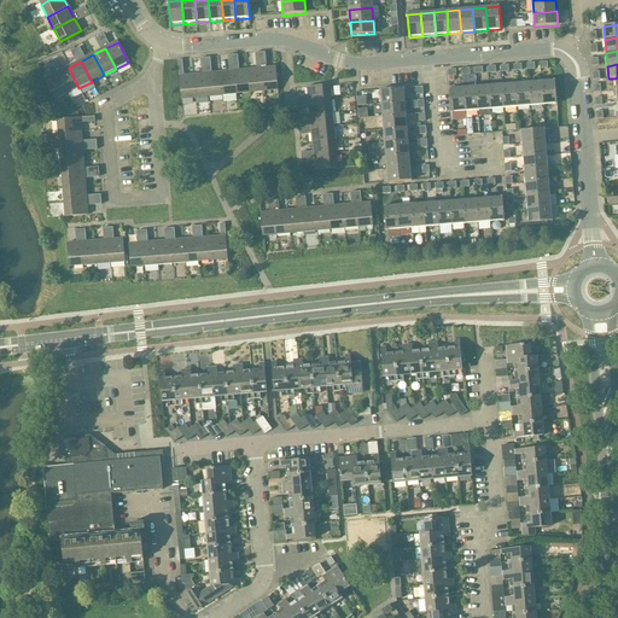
[(79,88),(69,68),(56,74),(66,94),(79,88)]
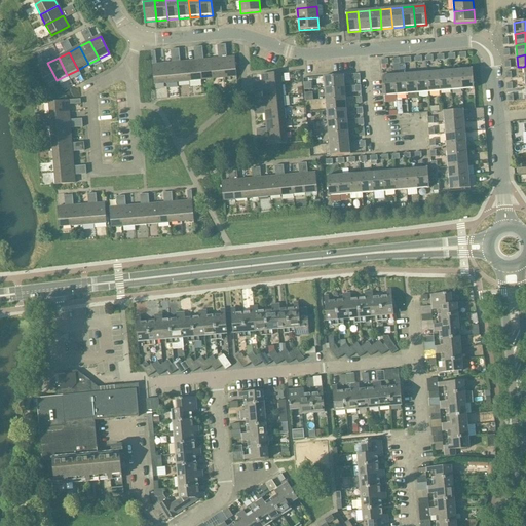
[(236,77),(234,58),(222,59),(224,78),(236,77)]
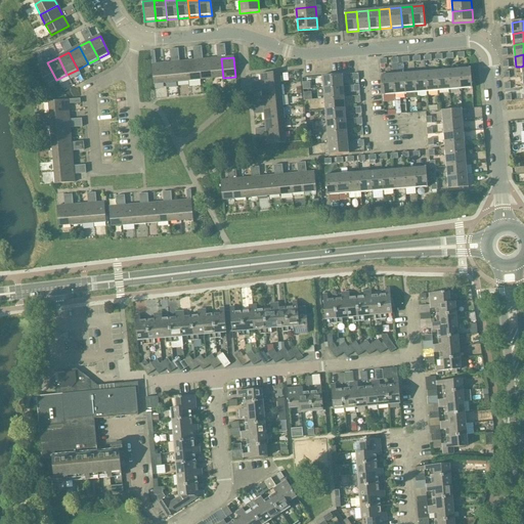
[(221,58),(210,59),(212,79),(223,78),(221,58)]
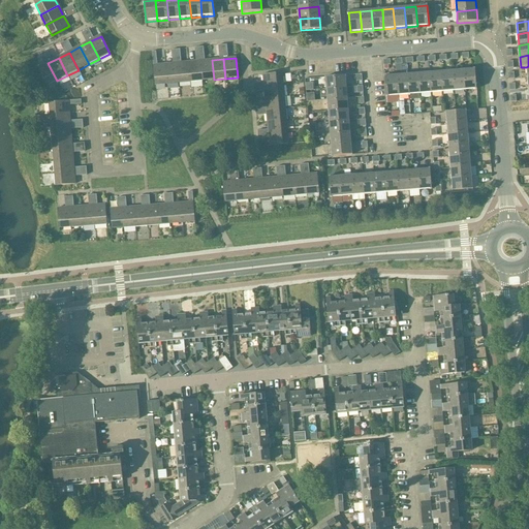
[(212,60),(200,61),(203,82),(214,80),(212,60)]
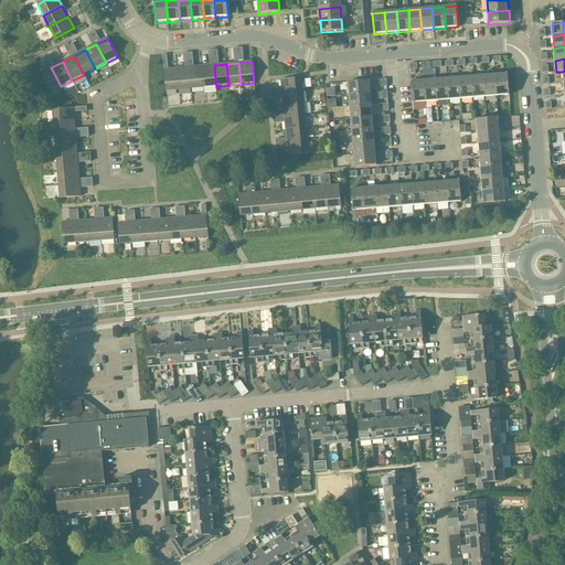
[(214,65),(201,67),(203,88),(216,87),(214,65)]
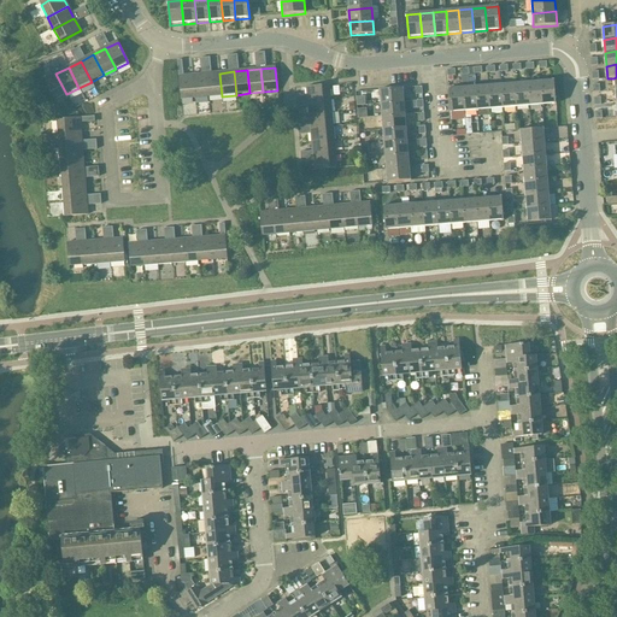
[(43,81),(54,101),(66,94),(56,74),(43,81)]
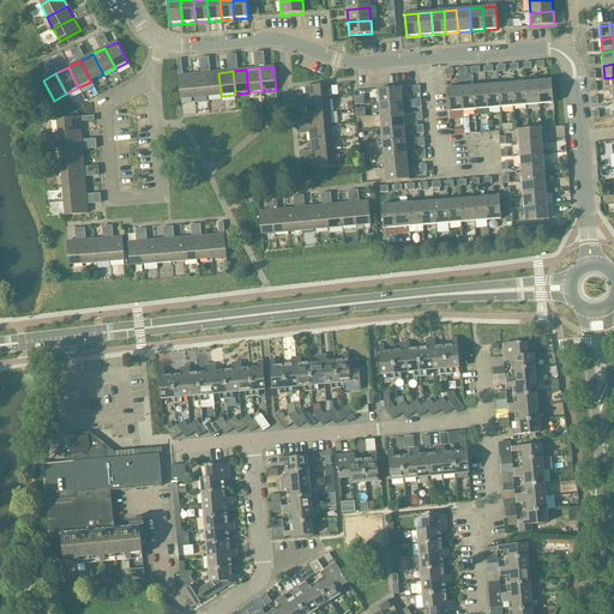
[(208,97),(221,96),(218,73),(205,74),(208,97)]
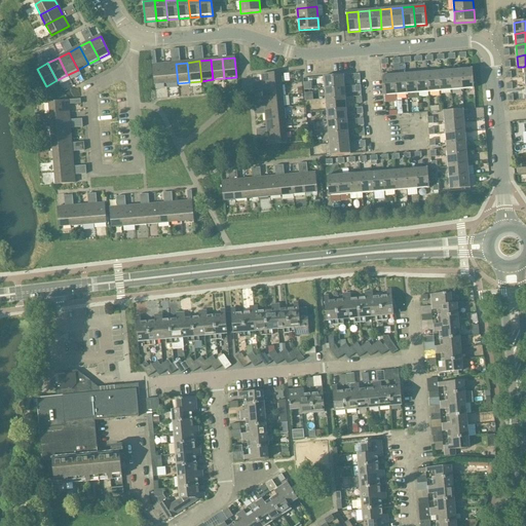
[(178,83),(176,64),(164,65),(166,84),(178,83)]
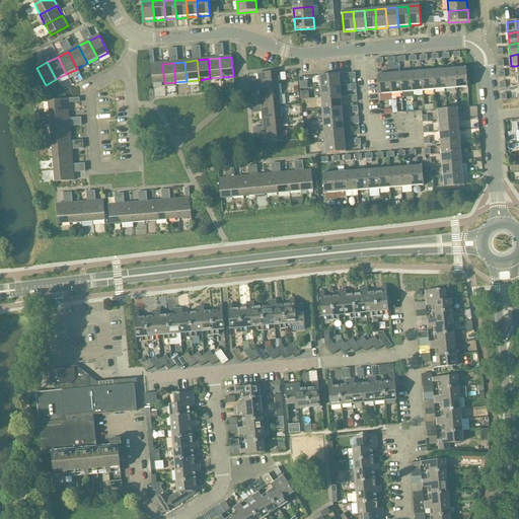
[(150,65),(152,84),(164,83),(162,64),(150,65)]
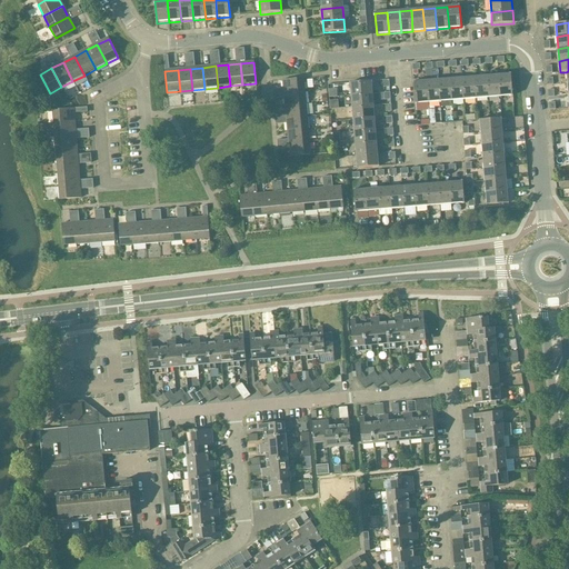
[(512,96),(511,75),(499,76),(500,97),(512,96)]
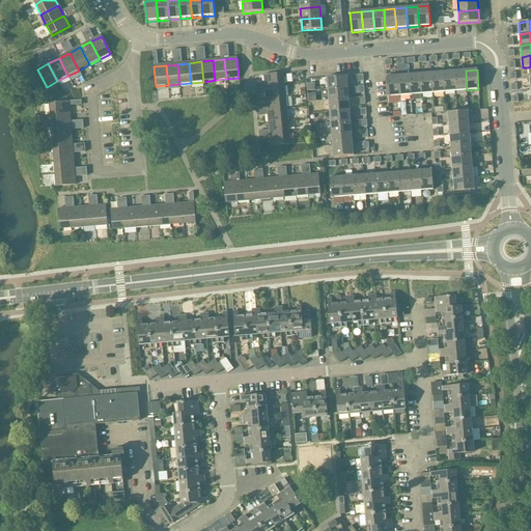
[(454,72),(455,91),(467,90),(466,71),(454,72)]
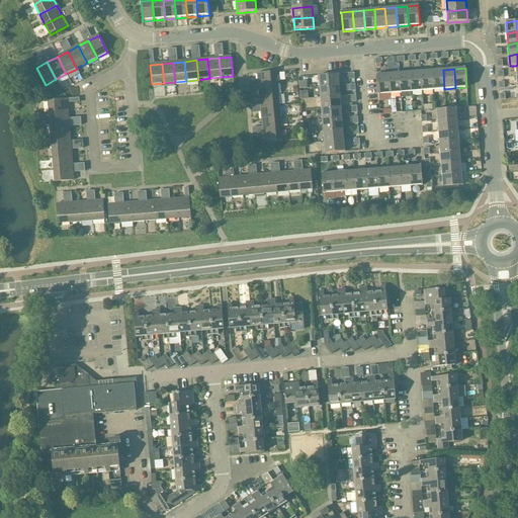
[(432,71),(433,90),(444,89),(443,70),(432,71)]
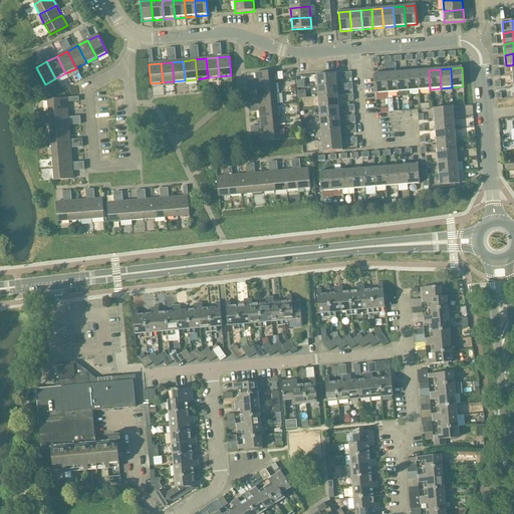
[(418,71),(420,90),(430,89),(429,70),(418,71)]
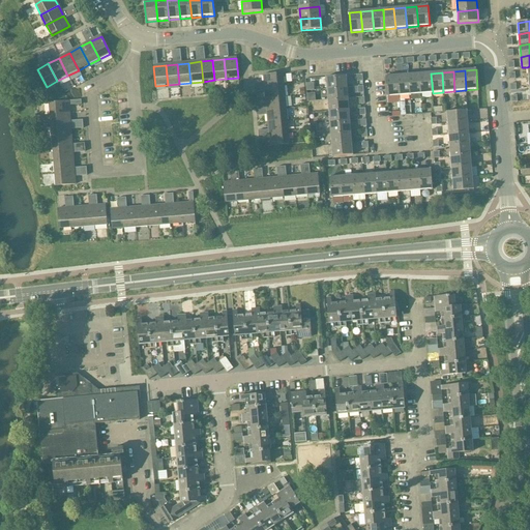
[(283,74),(263,76),(264,83),(264,87),(284,85),(283,74)]
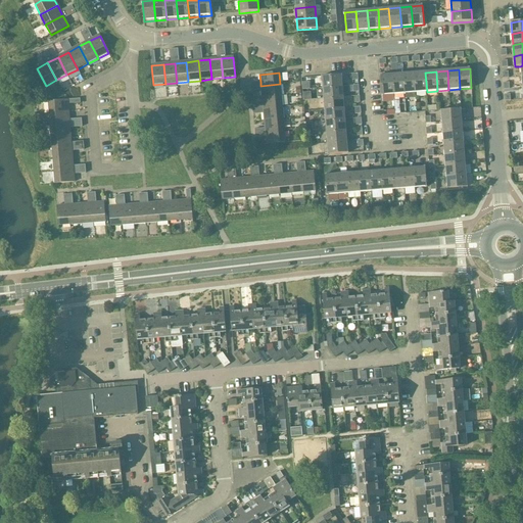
[(414,74),(416,93),(427,92),(425,73),(414,74)]
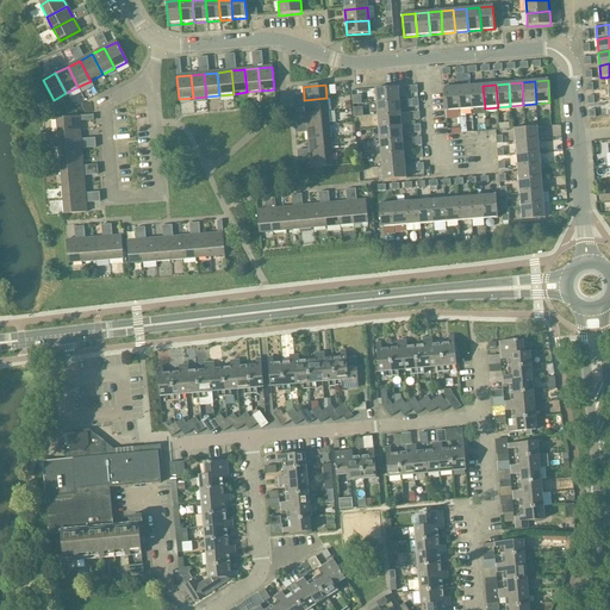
[(483,86),(471,87),(472,109),(485,109),(483,86)]
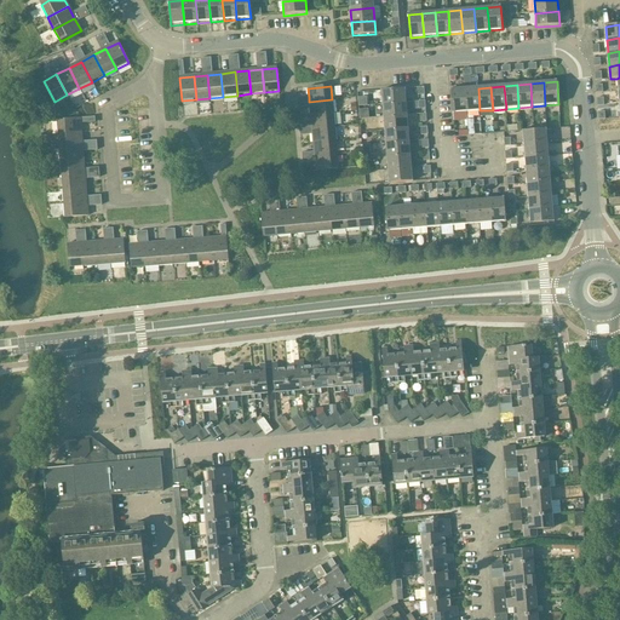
[(480,110),(478,89),(465,90),(466,112),(480,110)]
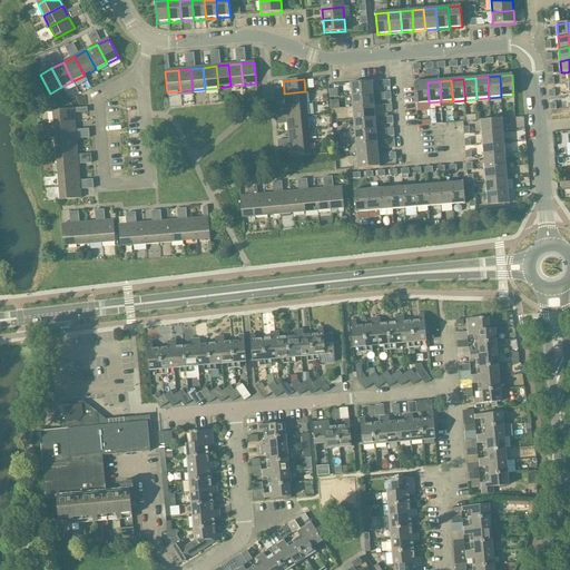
[(372,82),(351,84),(352,96),(373,95),(372,82)]
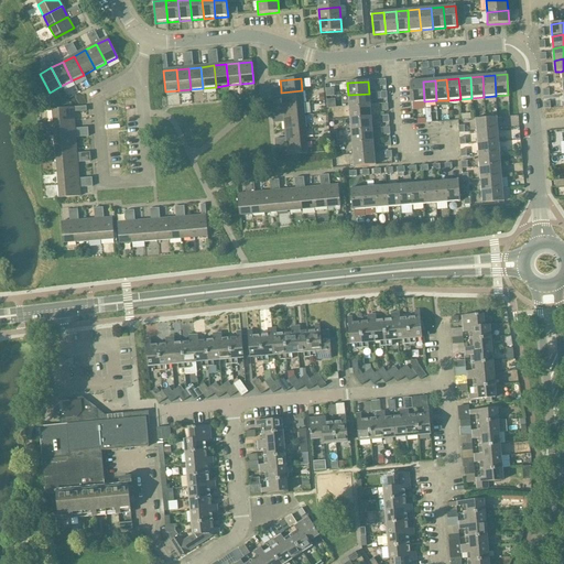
[(410,82),(412,102),(424,101),(423,82),(410,82)]
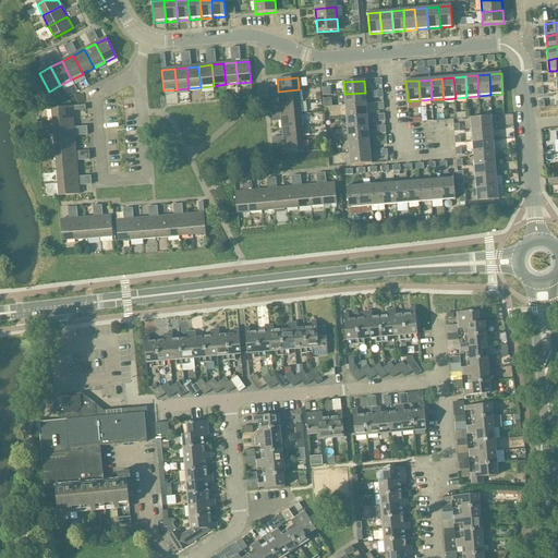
[(299,89),(278,92),(279,96),(280,104),(301,101),(300,91),(299,89)]
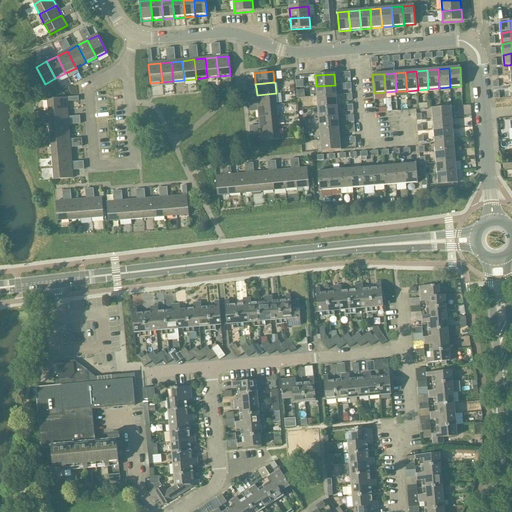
[(336,95),(335,85),(316,86),(317,97),(336,95)]
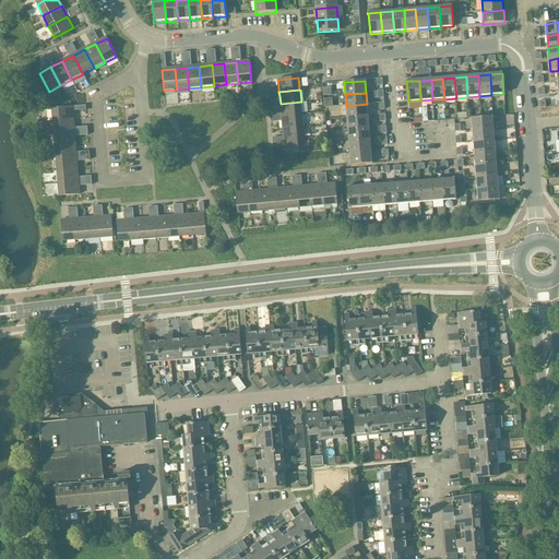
[(301,102),(281,104),(281,105),(281,113),(282,117),(302,115),(301,103),(301,102)]
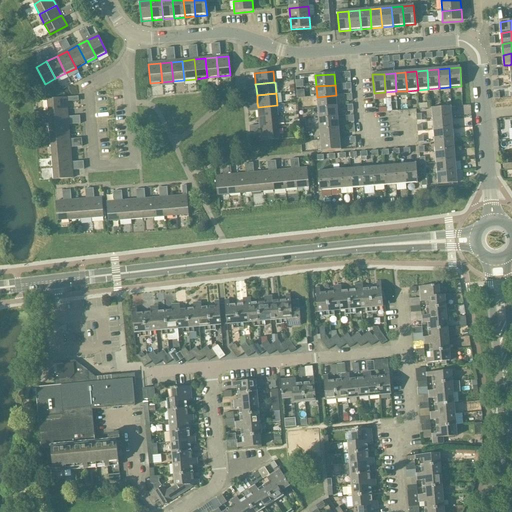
[(336,95),(317,97),(318,108),(337,106),(336,95)]
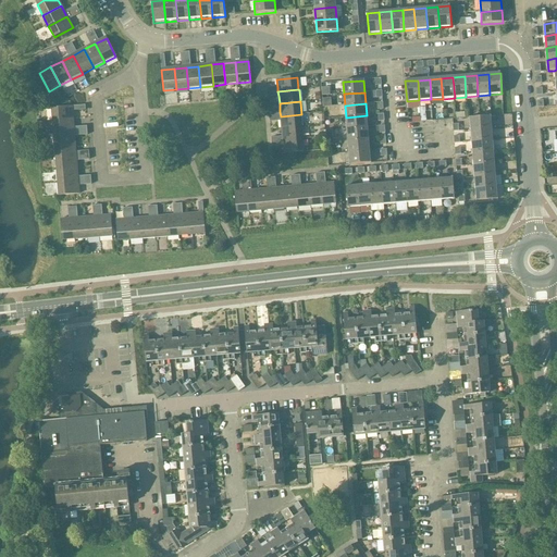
[(72,107),(51,109),(52,122),(73,120),(72,107)]
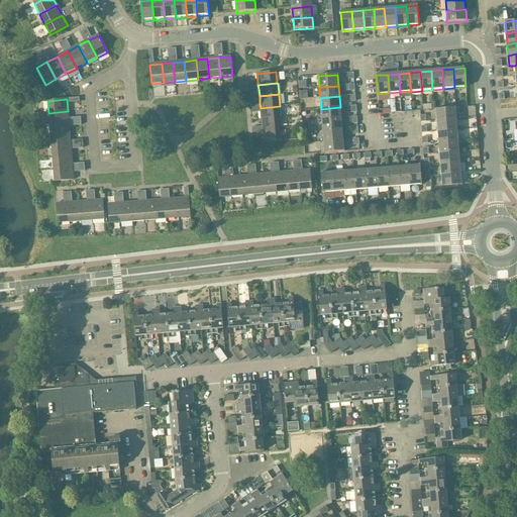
[(280,106),(261,108),(261,112),(262,119),(281,117),(280,107),(280,106)]
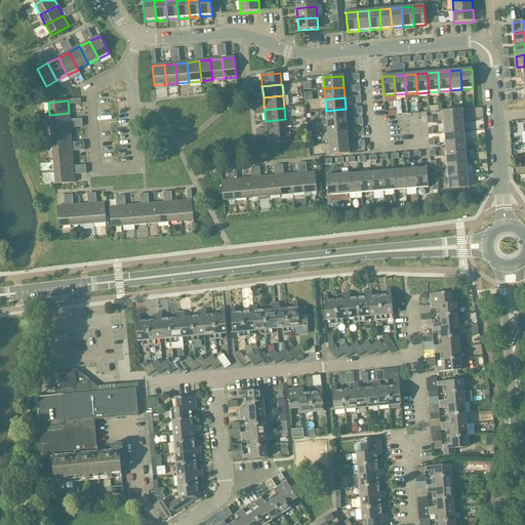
[(346,109),(326,111),(327,122),(347,120),(346,109)]
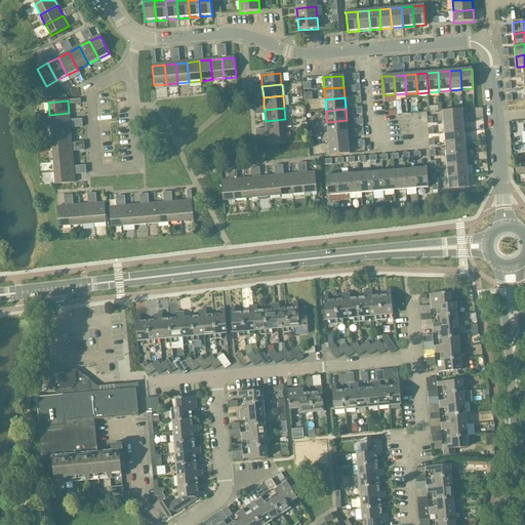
[(462,110),(443,112),(444,123),(463,121),(462,110)]
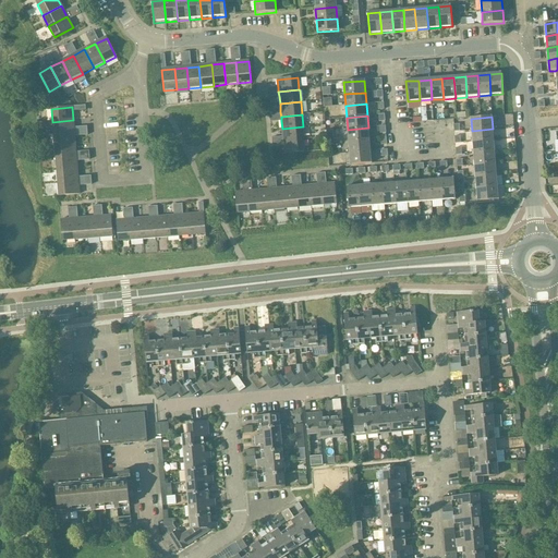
[(74,132),(73,120),(52,122),(53,134),(74,132)]
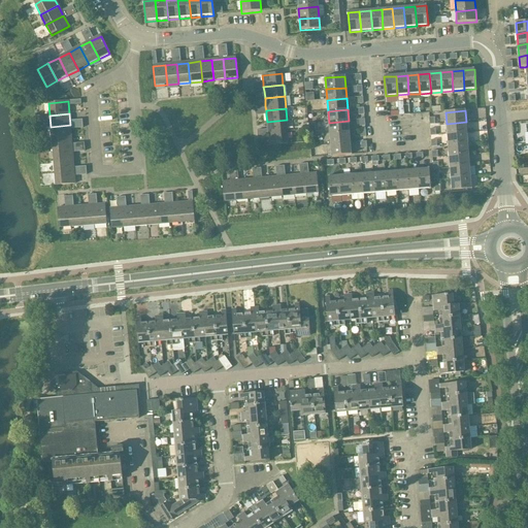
[(287,120),(267,122),(267,123),(268,129),(268,133),(288,132),(287,121),(287,120)]
